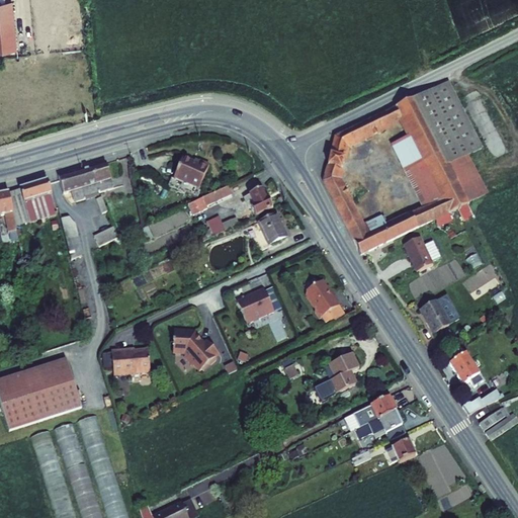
[(0,10),(0,57),(14,57),(11,10),(0,10)]
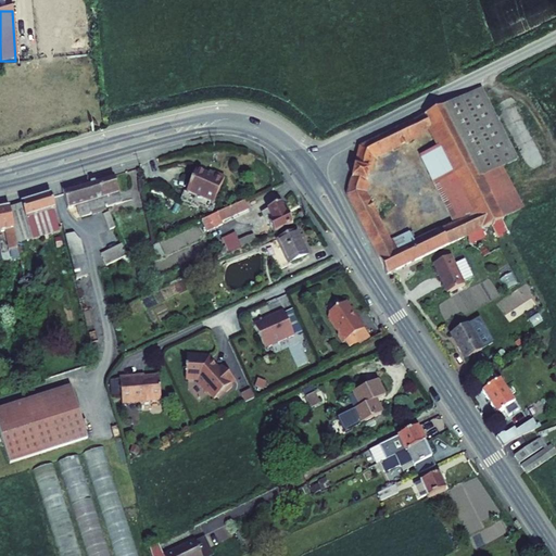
[(483,87),(449,104),(484,173),(504,164),(519,156),(483,87)]
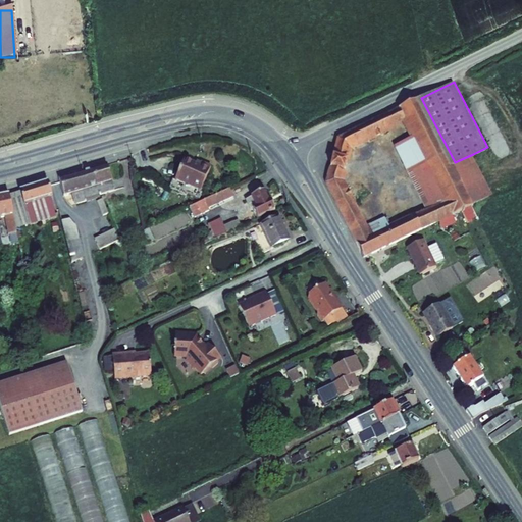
[(325,181),(363,254),(463,208),(475,202),(455,162),(421,98),(420,95),(336,136),(331,156),(346,158),(349,146),(404,119),(413,138),(406,141),(418,162),(424,159),(445,198),(425,207),(388,223),(384,215),(364,225),(341,179),(344,167),(329,163),(325,181)]
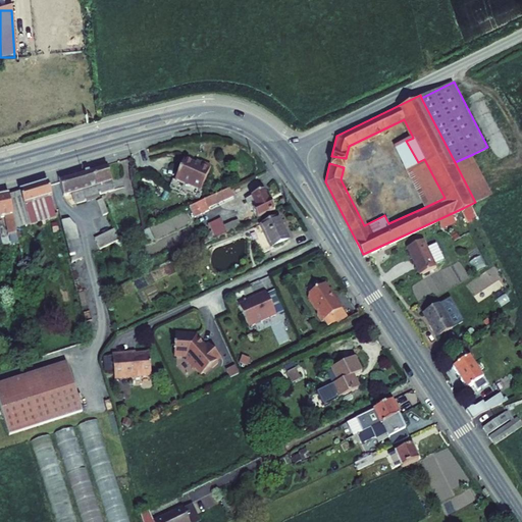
[(473,154),(455,162),(475,202),(493,194),(473,154)]
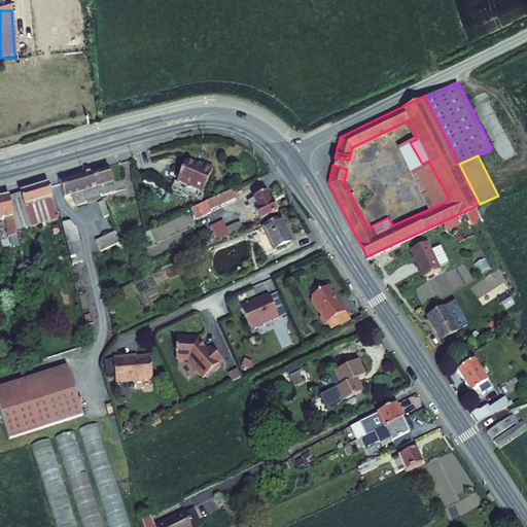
[(332,165),(347,169),(349,160),(335,157),(332,165)]
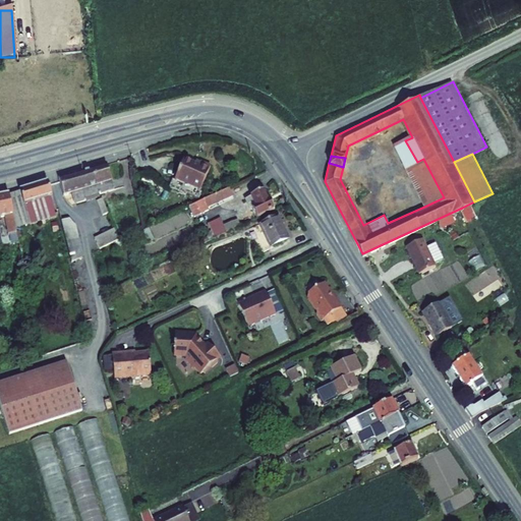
[(444,197),(423,159),(417,162),(405,168),(424,207),(444,197)]
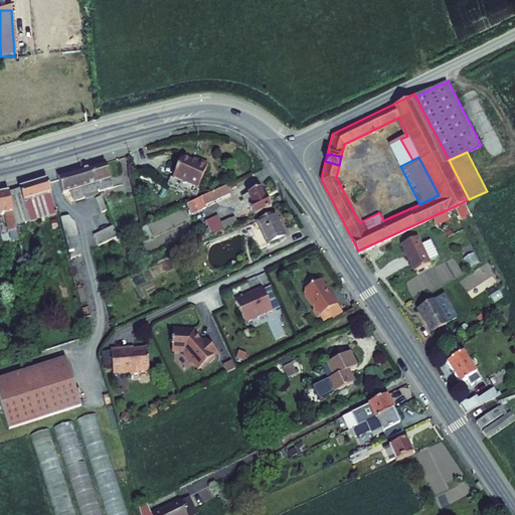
[(173,177),(197,188),(208,165),(198,161),(197,164),(181,158),(173,177)]
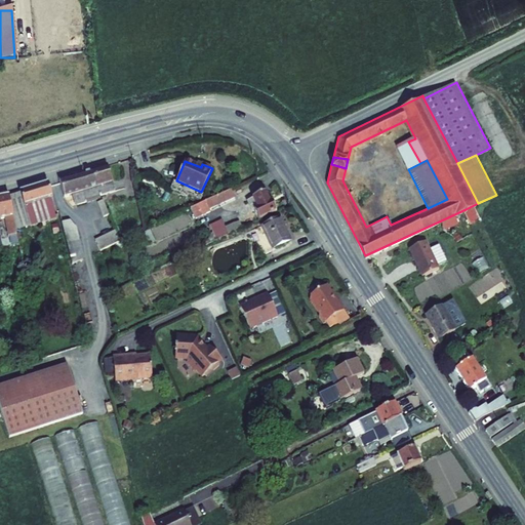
[(90,172),(101,196),(115,192),(108,166),(90,172)]
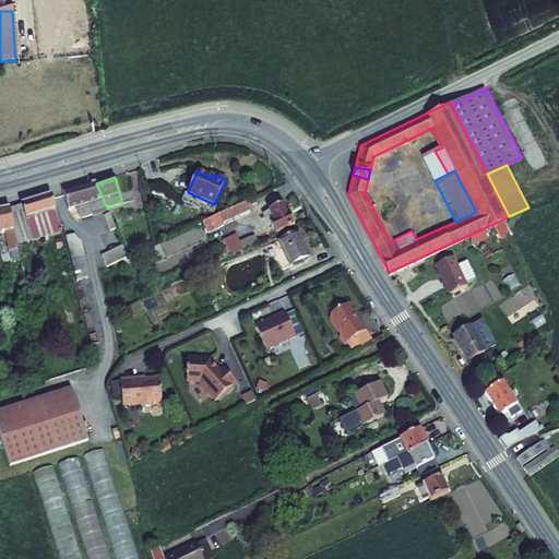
[(107,209),(96,183),(76,189),(85,218),(92,216),(92,214),(103,210),(107,209)]
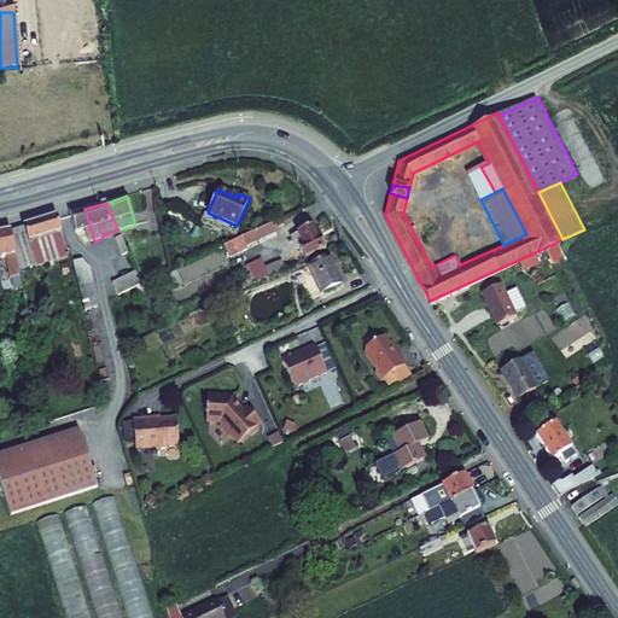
[(91,242),(94,242),(85,209),(70,214),(76,233),(87,229),(91,242)]
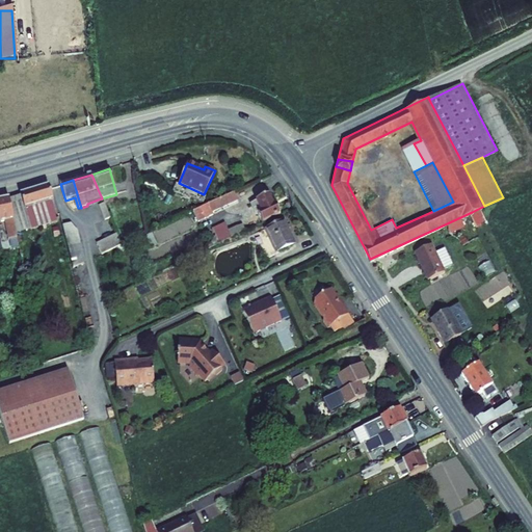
[(204,195),(204,194),(179,183),(179,184),(177,183),(173,191),(189,198),(190,196),(204,203),(206,196),(204,195)]
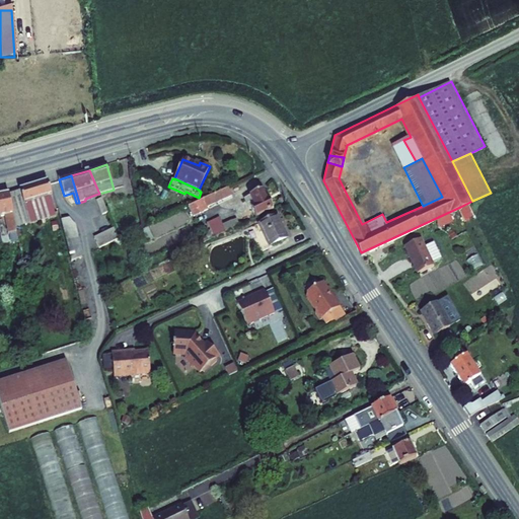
[(58,216),(48,182),(9,195),(15,223),(28,219),(29,224),(38,222),(34,213),(47,209),(50,218),(58,216)]
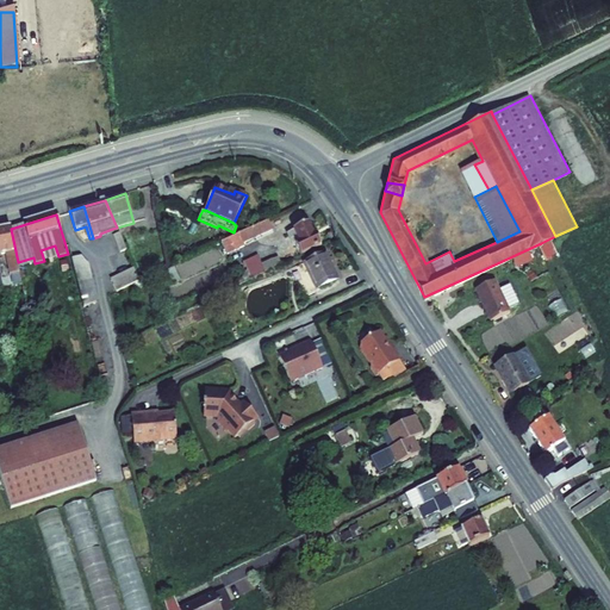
[(230,240),(236,251),(244,247),(243,244),(273,230),(268,222),(230,240)]
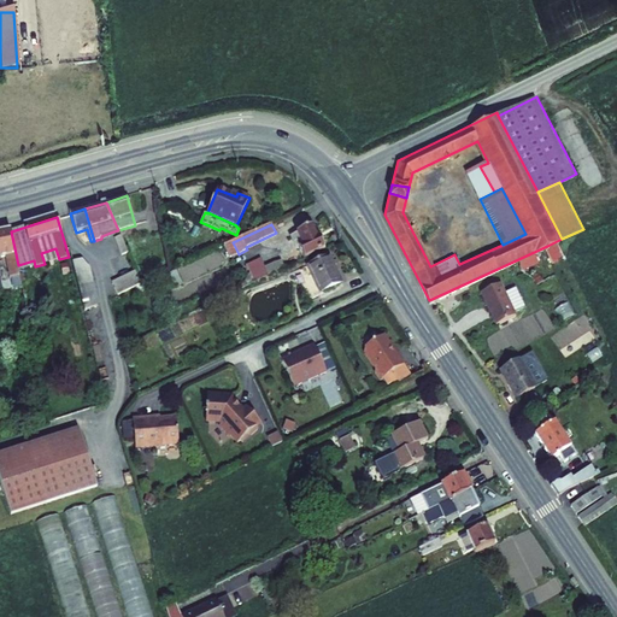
[(305,259),(325,248),(319,238),(318,239),(312,227),(291,236),(295,246),(298,245),(305,259)]
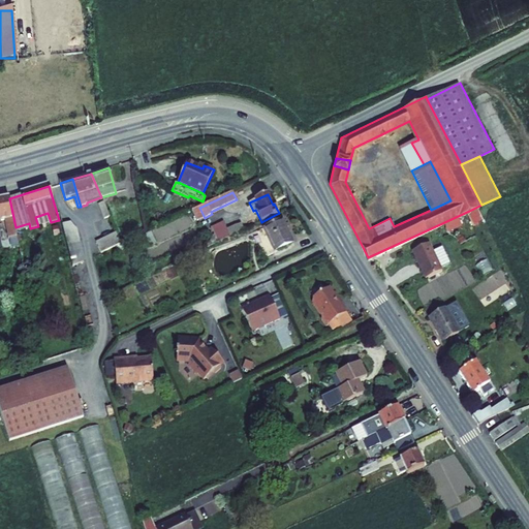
[(0,221),(5,220),(9,239),(11,239),(12,247),(19,246),(17,232),(16,227),(9,198),(0,199),(0,221)]
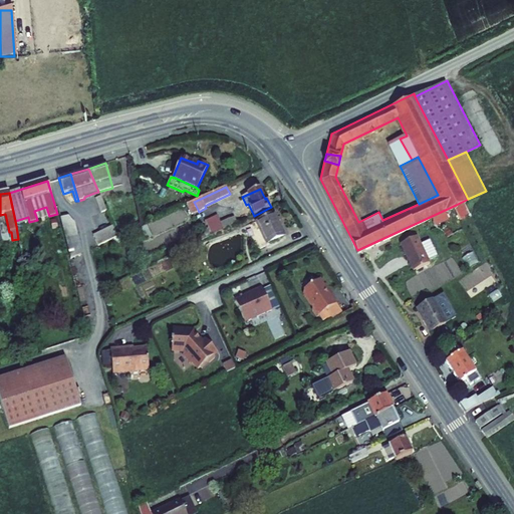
[(106,211),(101,197),(96,199),(102,213),(106,211)]
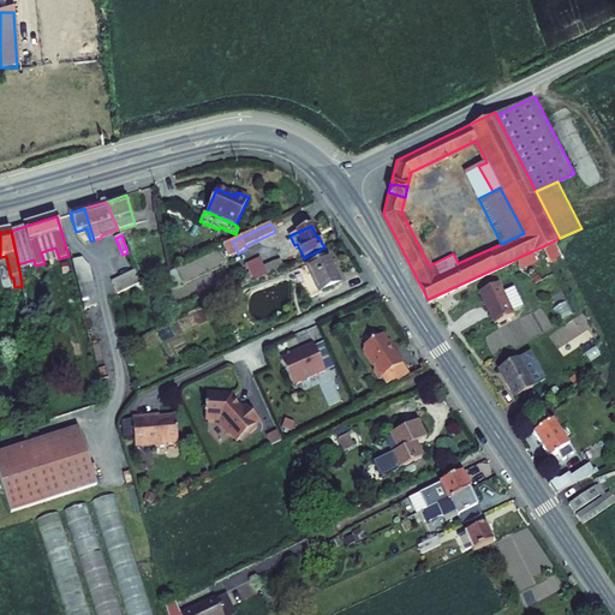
[(545,245),(553,258),(567,252),(560,238),(545,245)]
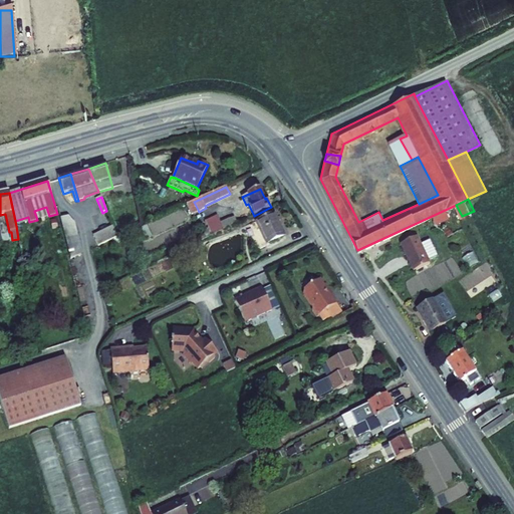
[(194,202),(187,205),(192,215),(199,212),(194,202)]
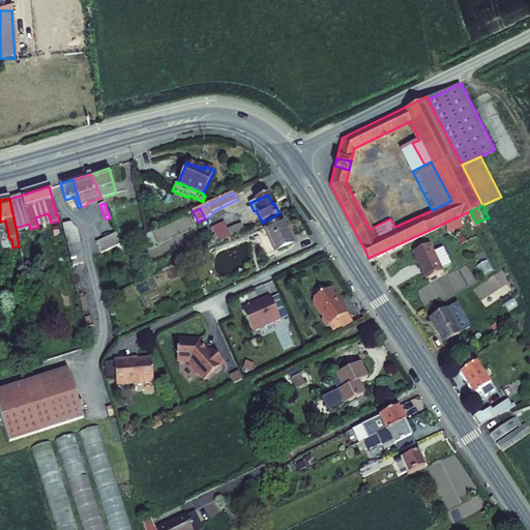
[(51,223),(48,213),(35,217),(38,227),(51,223)]
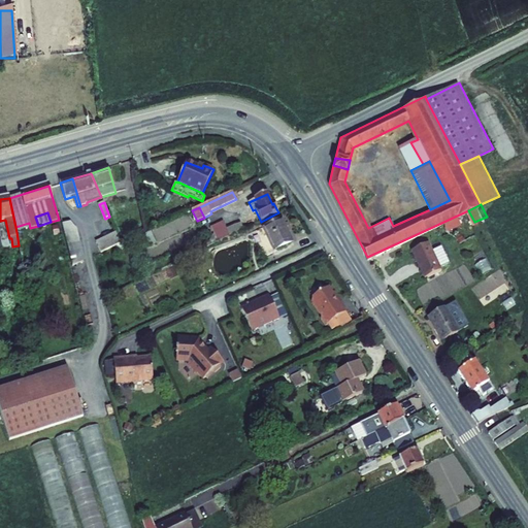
[(293,243),(282,220),(263,228),(268,239),(262,242),(257,244),(263,257),(293,243)]
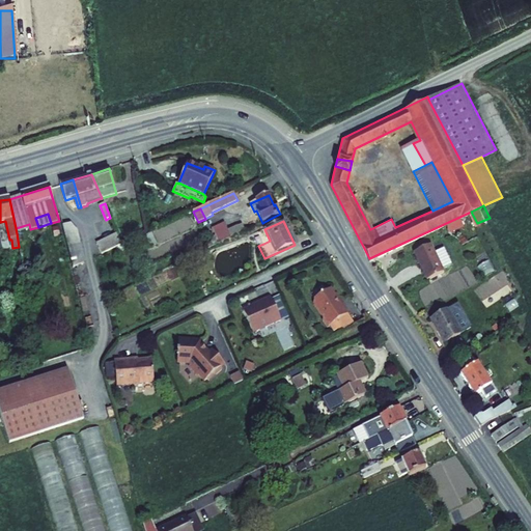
[(228,230),(224,223),(213,228),(220,243),(231,238),(228,230)]
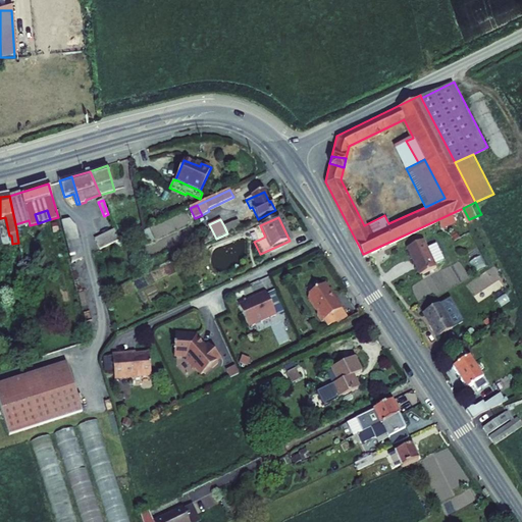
[(238,219),(224,226),(227,233),(242,226),(238,219)]
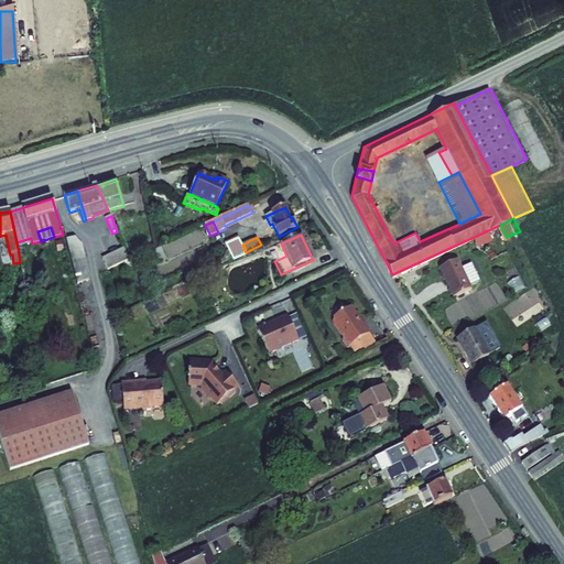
[(17,242),(18,248),(32,243),(31,238),(17,242)]
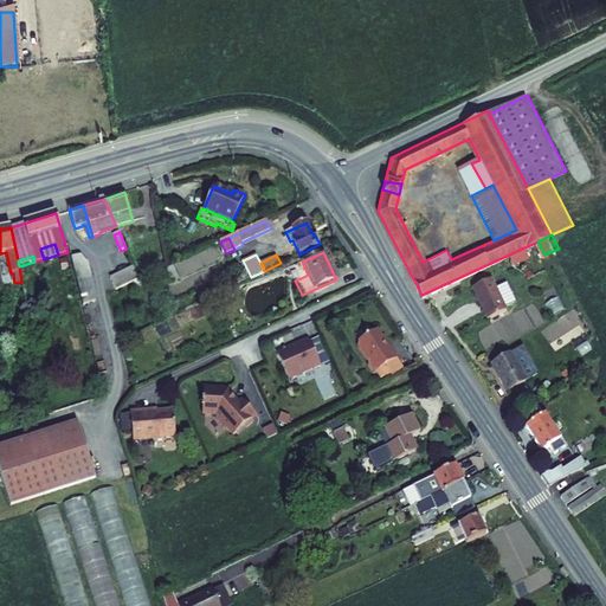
[(81,256),(71,258),(78,284),(91,281),(88,264),(81,256)]
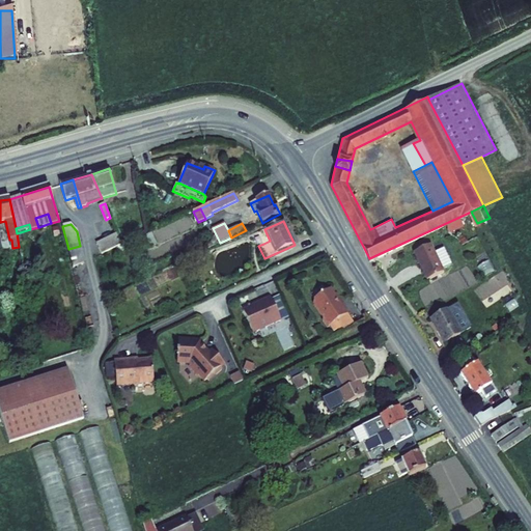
[(263,244),(270,241),(264,229),(257,232),(263,244)]
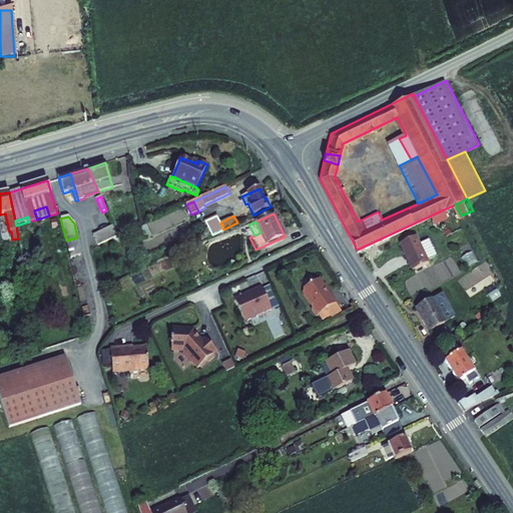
[(117,236),(112,226),(100,232),(105,242),(117,236)]
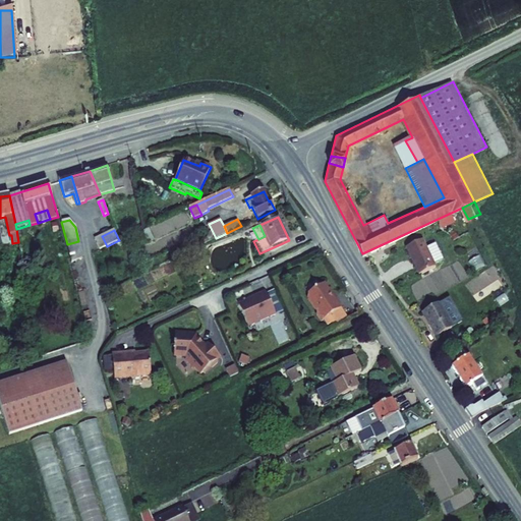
[(102,236),(95,239),(100,249),(107,246),(102,236)]
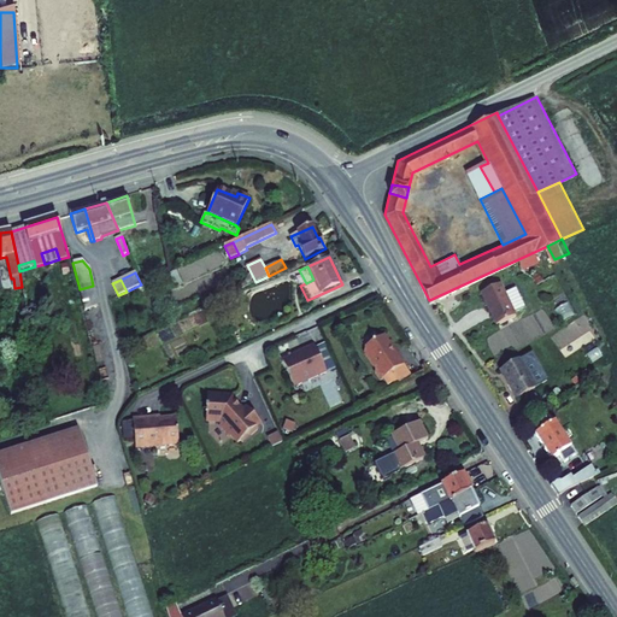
[(480,292),(495,323),(516,313),(500,282),(480,292)]
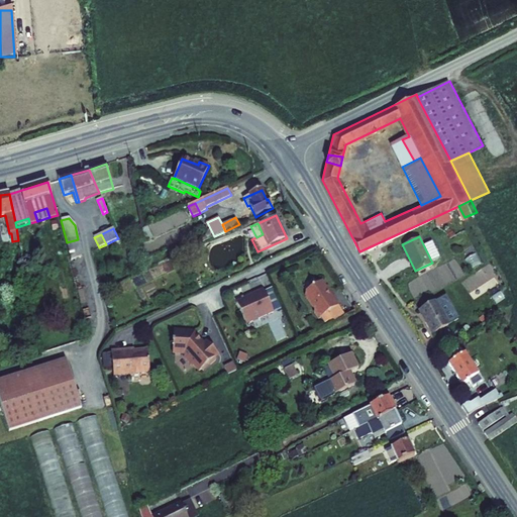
[(71,260),(82,256),(78,239),(67,242),(71,260)]
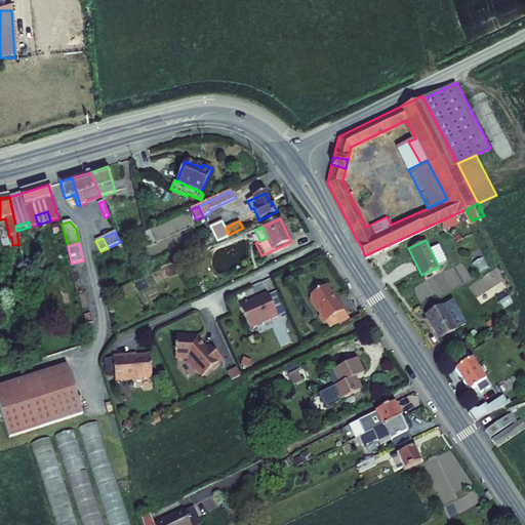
[(204,255),(200,248),(189,253),(193,261),(204,255)]
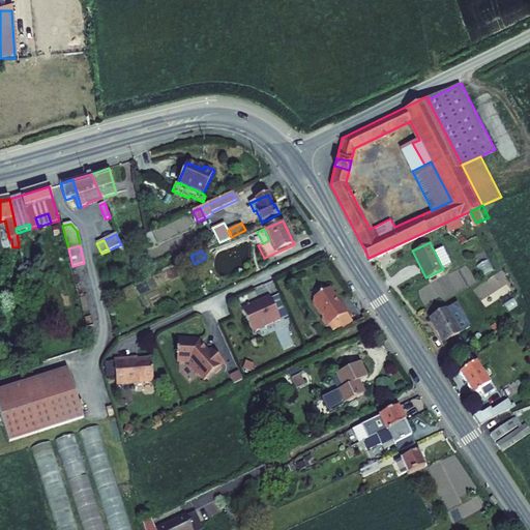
[(195,264),(190,256),(181,261),(185,268),(195,264)]
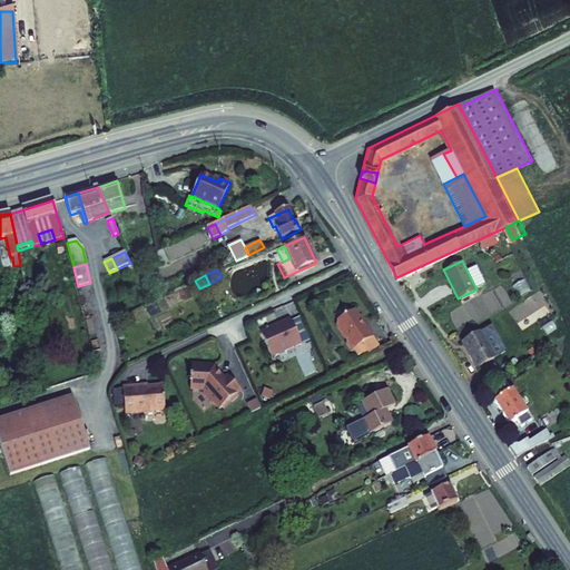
[(373,338),(364,325),(363,325),(360,321),(361,318),(355,310),(337,322),(336,326),(346,342),(346,345),(351,353),(373,338)]
